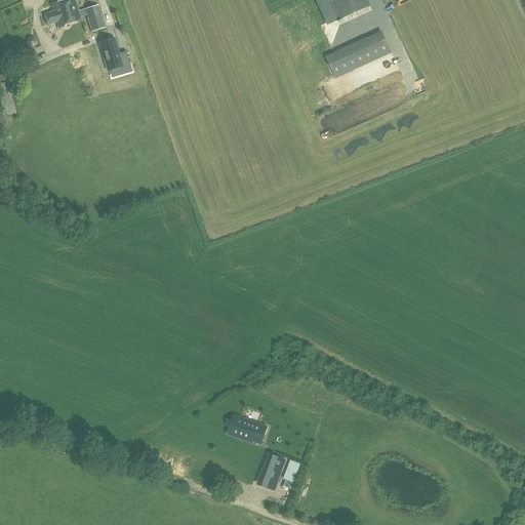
[(54,11),(45,13),(48,25),(57,23),(59,28),(82,21),(76,0),(66,0),(52,4),(54,11)]
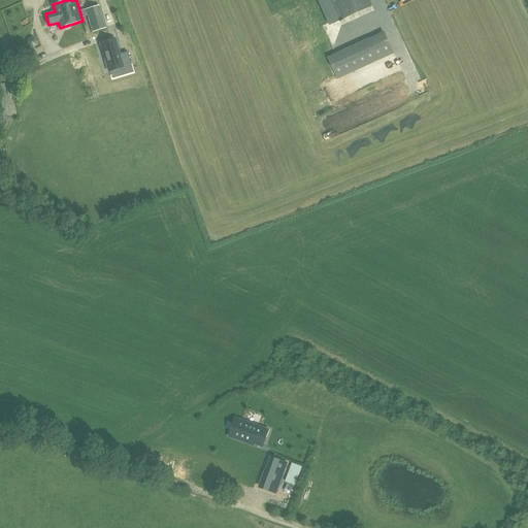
[(319,0),(330,23),(330,25),(372,5),(369,0),(319,0)]
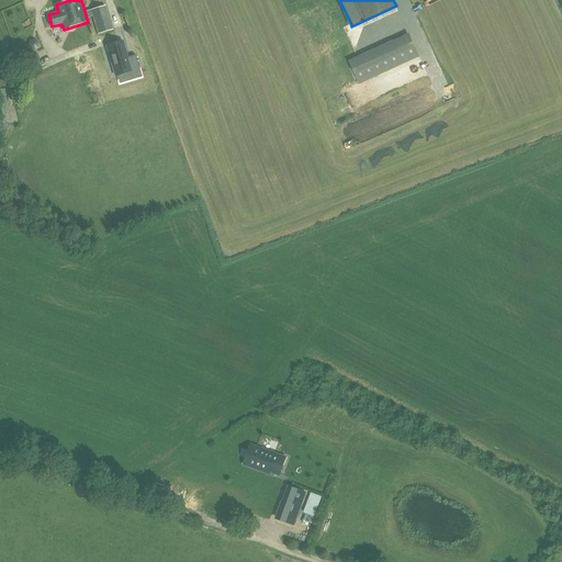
[(412,36),(350,65),(360,86),(422,58),(412,36)]
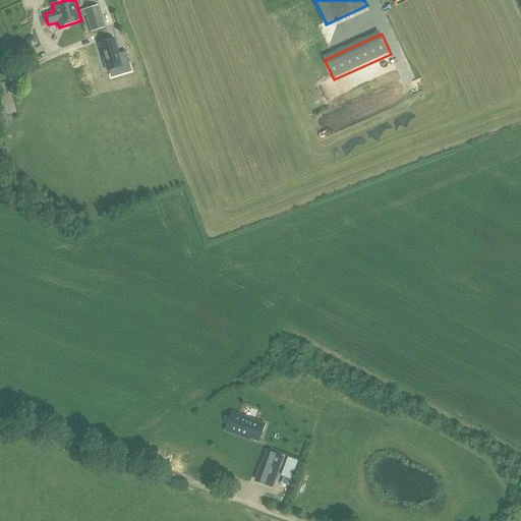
[(106,69),(108,69),(128,63),(125,51),(117,53),(113,39),(99,43),(106,69)]
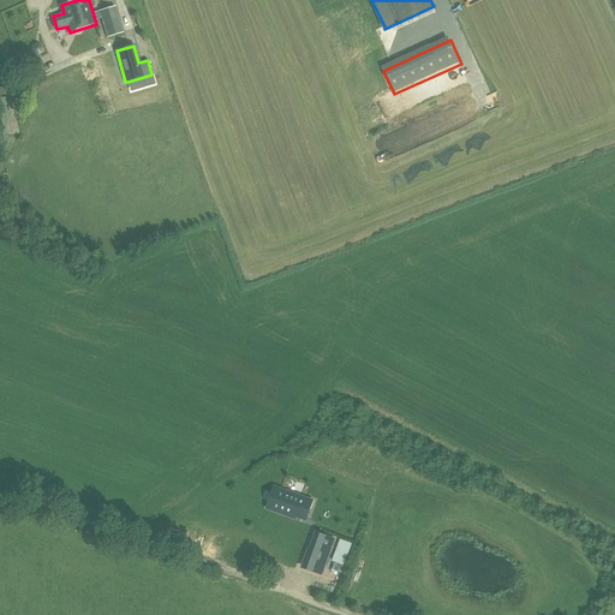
[(276,490),(269,509),(292,517),(293,515),(308,520),(314,502),(276,490)]
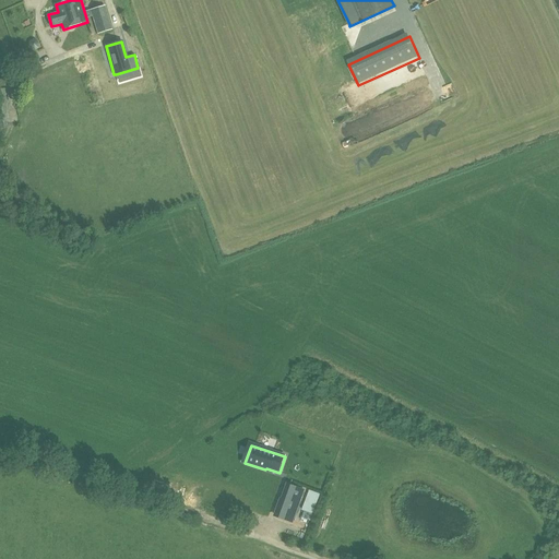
[(282,502),(277,518),(293,523),(302,492),(297,491),(292,506),(282,502)]
